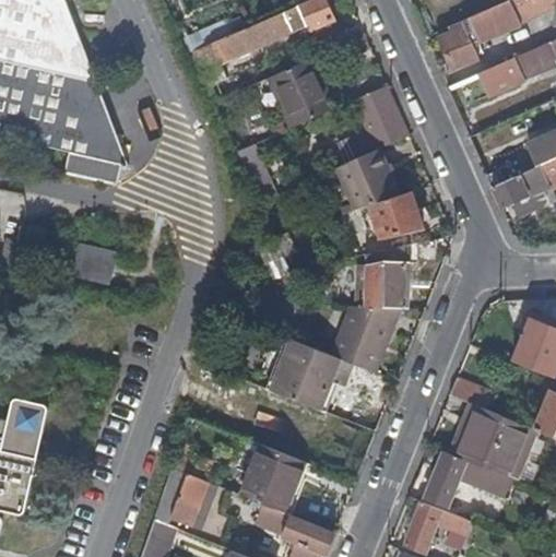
[(0,133),(68,149),(63,169),(115,181),(120,161),(126,162),(125,158),(117,139),(109,118),(102,97),(93,76),(85,56),(78,35),(70,14),(64,0),(0,0),(0,133)]
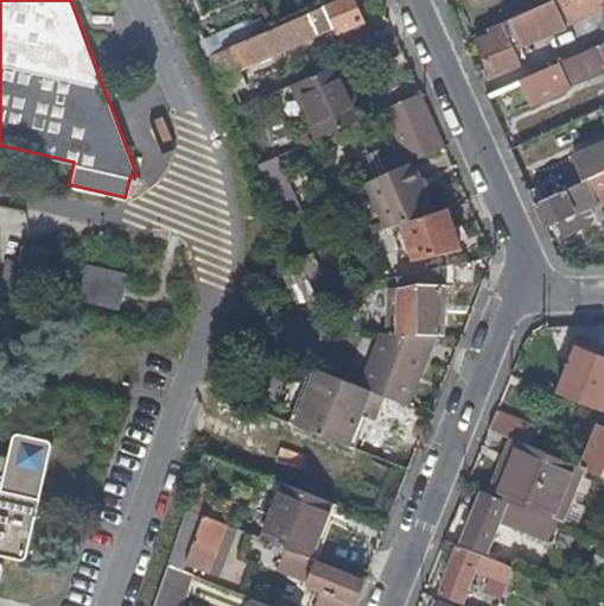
[(334,0),(208,56),(217,76),(239,67),(329,26),(335,39),(341,37),(350,57),(376,46),(355,0),(334,0)]
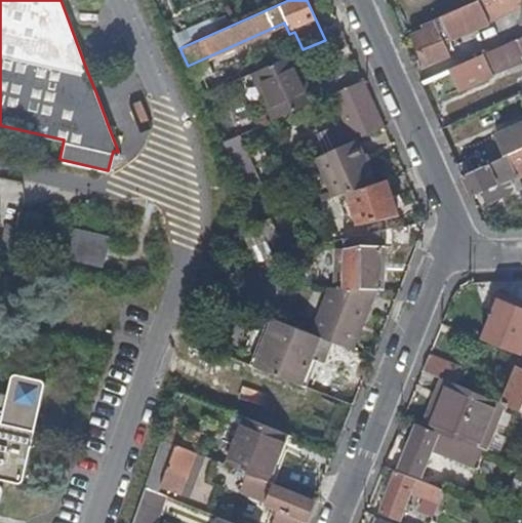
[(476,0),(420,25),(422,29),(410,34),(424,65),(446,55),(442,44),(466,34),(468,38),(474,35),(472,32),(521,9),(521,0),(476,0)]
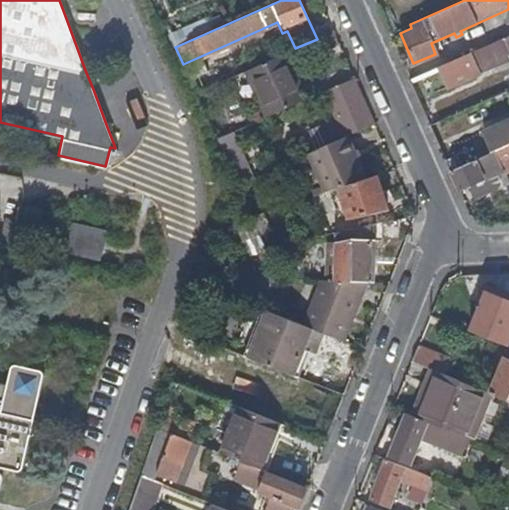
[(183,64),(195,92),(200,90),(245,70),(285,53),(295,48),(287,31),(282,33),(206,67),(201,56),(183,64)]
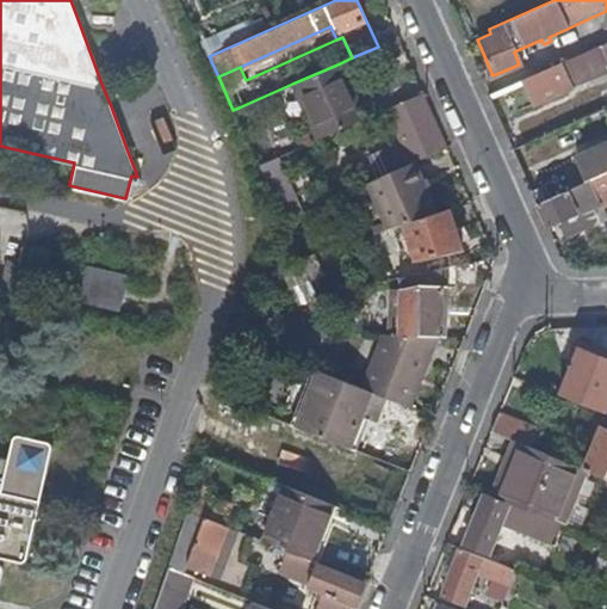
[(606,41),(596,47),(605,66),(606,63),(606,41)]
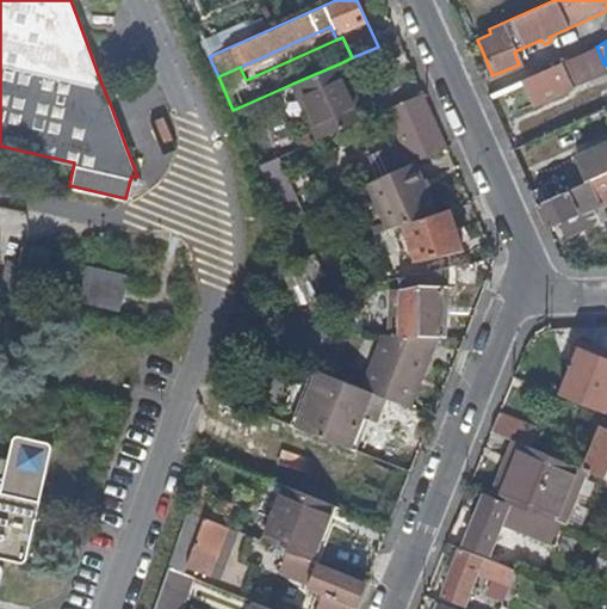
[(606,68),(605,66),(596,47),(561,62),(571,86),(605,72),(606,68)]
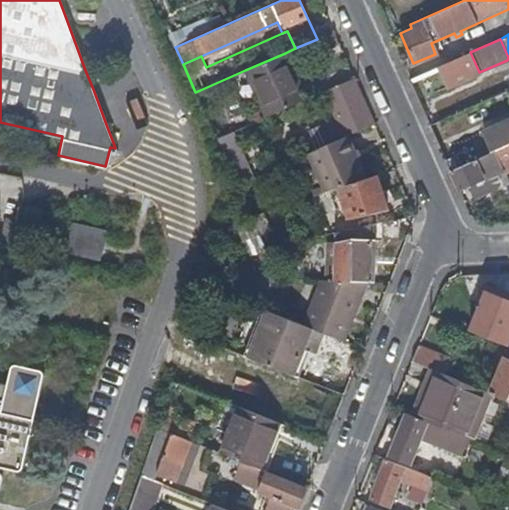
[(470,52),(436,67),(445,87),(479,72),(470,52)]
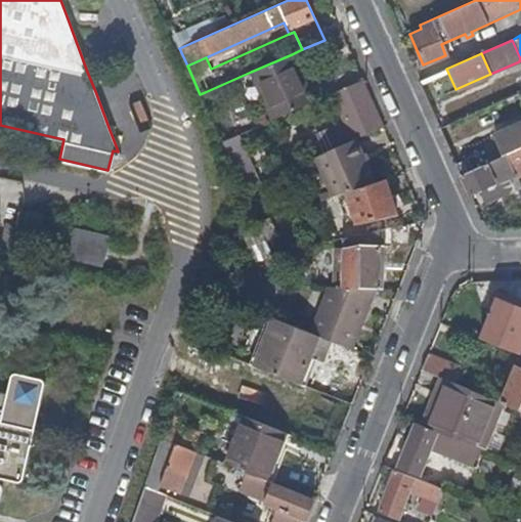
[(251,72),(271,119),(312,101),(292,54),(251,72)]
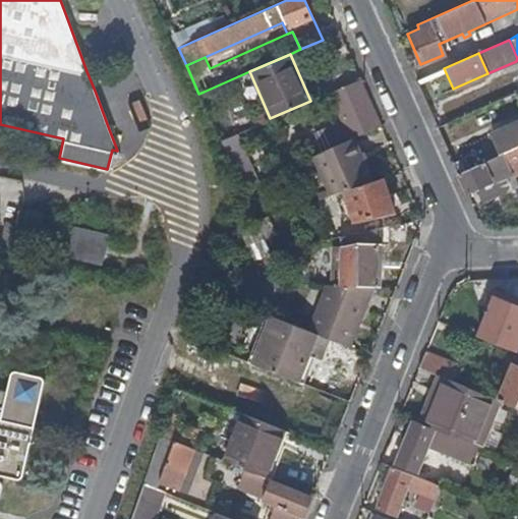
[(492,96),(517,84),(517,73),(487,87),(492,96)]
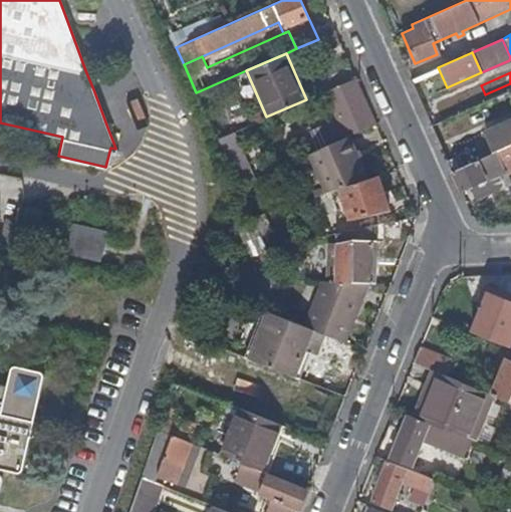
[(308,131),(316,150),(375,123),(354,77),(324,91),(337,120),(326,125),(325,122),(308,131)]
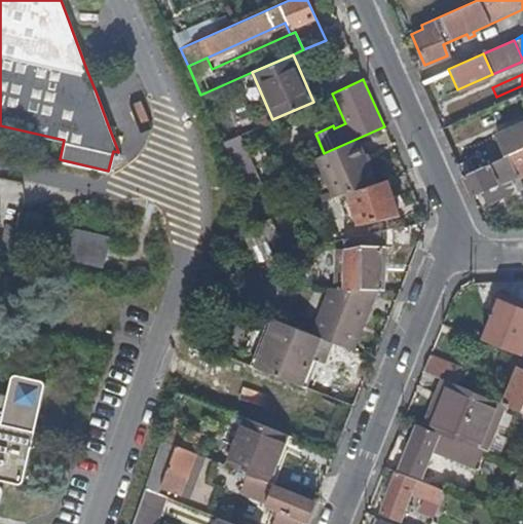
[(522,120),(493,135),(503,156),(522,147),(522,120)]
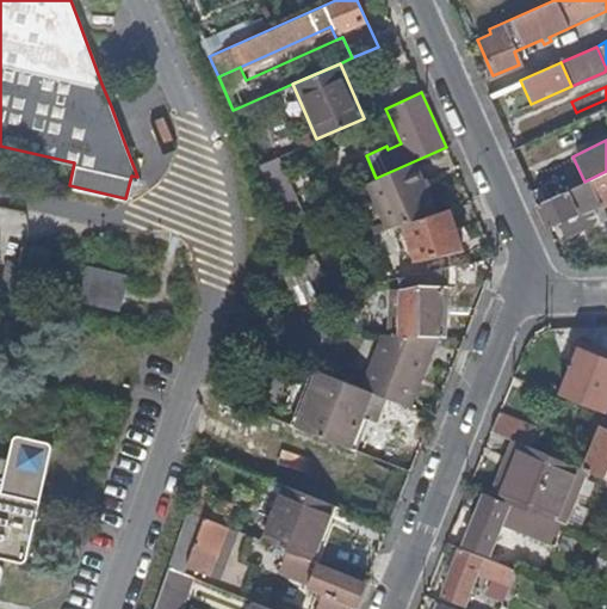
[(274,158),(258,165),(283,221),(299,213),(274,158)]
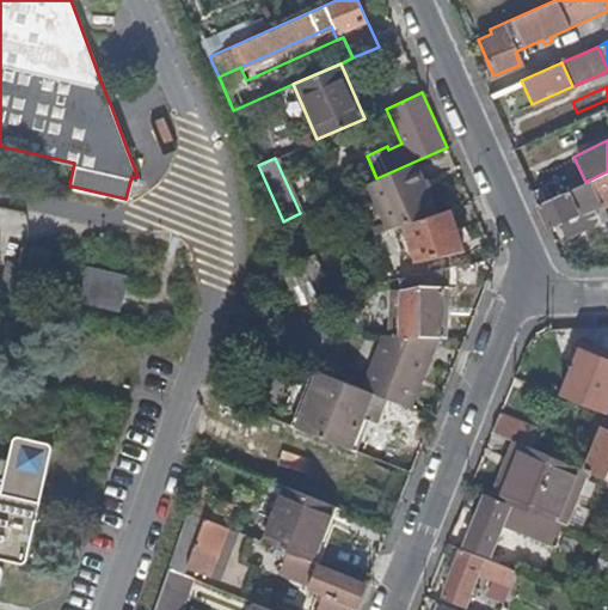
[(430,208),(412,168),(366,188),(384,229),(430,208)]
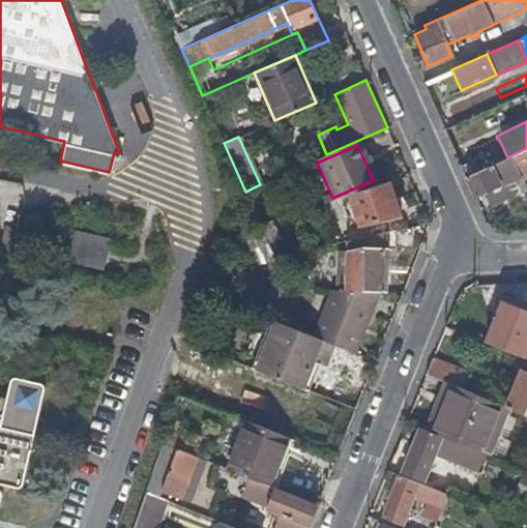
[(526,148),(507,157),(465,176),(480,209),(524,189),(517,175),(520,173),(520,174),(525,172),(526,171),(526,148)]
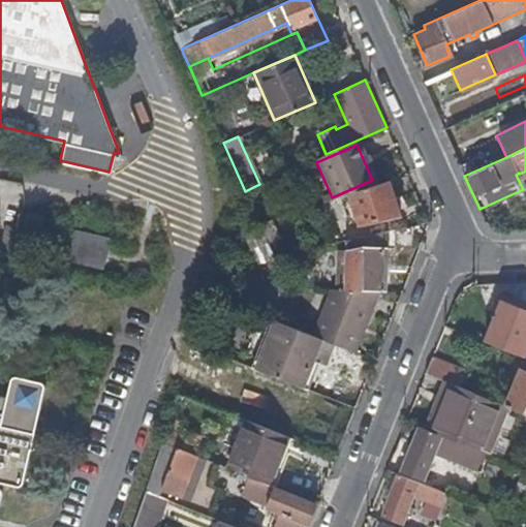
[(348,193),(352,207),(358,224),(398,215),(388,180),(348,193)]
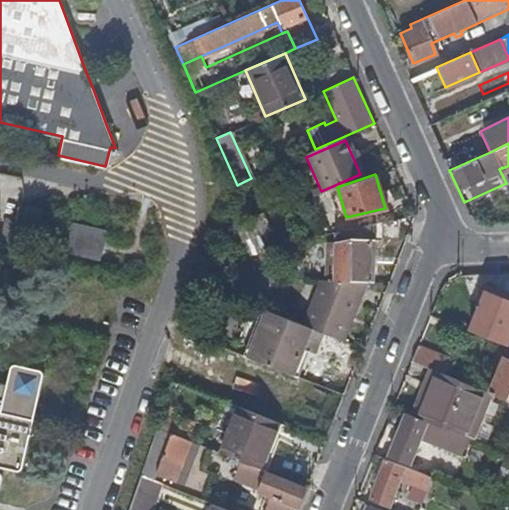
[(337,187),(327,190),(331,202),(341,200),(337,187)]
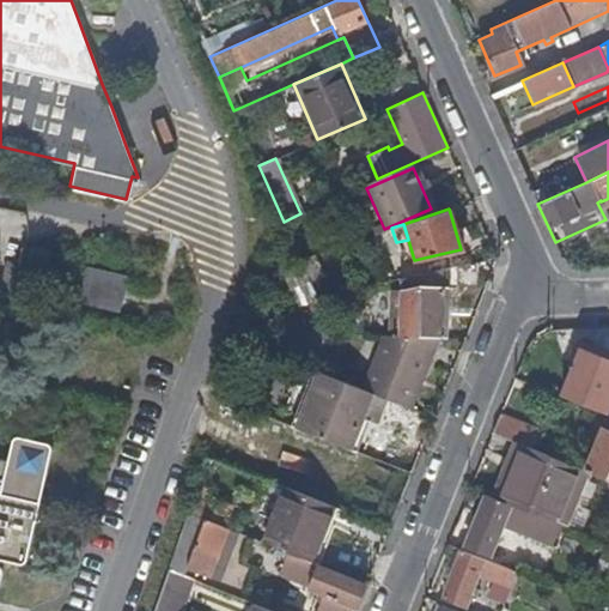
[(402,321),(401,334),(436,337),(445,337),(446,286),(457,288),(457,265),(402,278),(402,291),(388,291),(388,320),(402,321)]
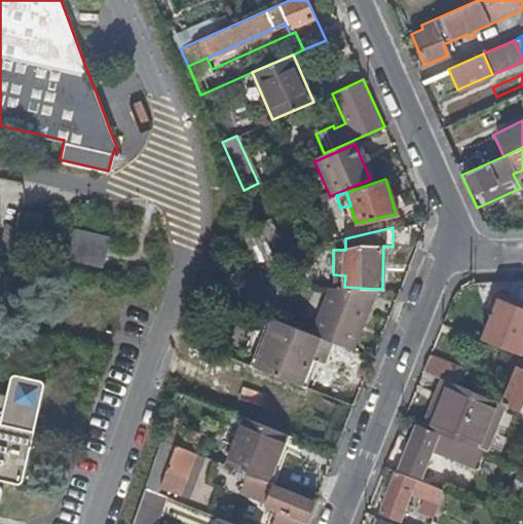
[(101,261),(106,236),(76,229),(70,255),(101,261)]
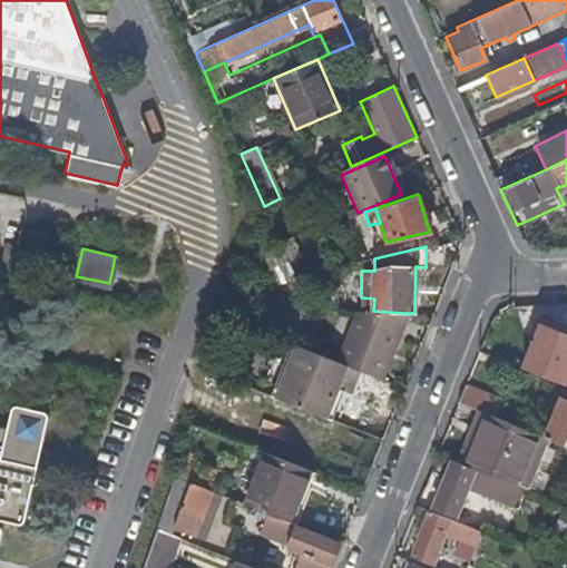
[(281,283),(293,277),(282,253),(270,258),(281,283)]
